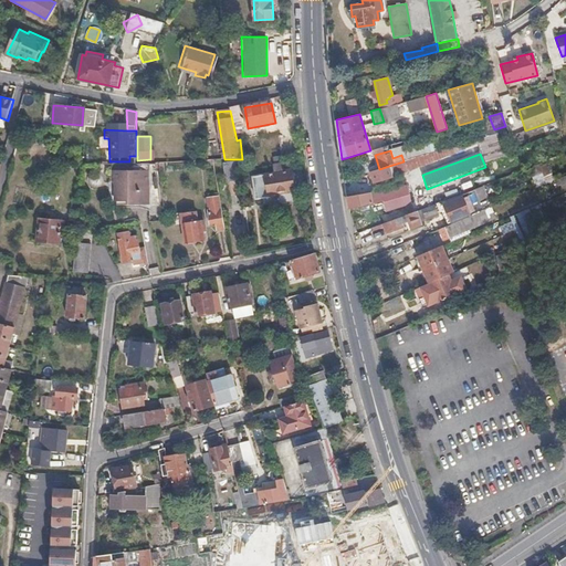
[(239,180),(237,163),(224,165),(227,182),(239,180)]
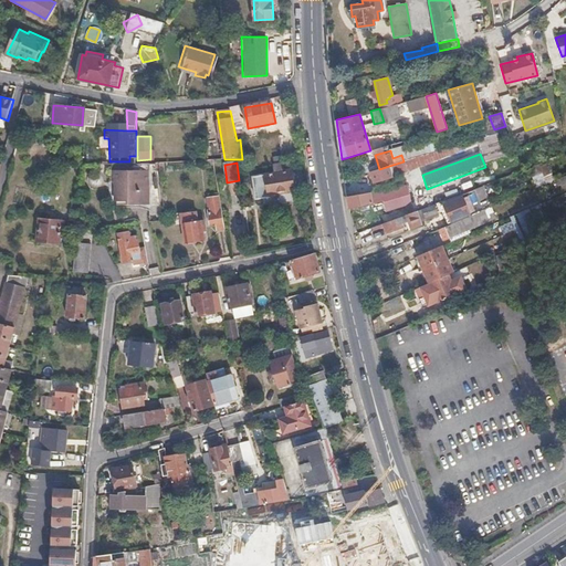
[(296,199),(292,171),(284,173),(283,163),(274,165),(275,174),(253,177),(255,199),(269,197),(269,196),(280,194),(281,202),(296,199)]
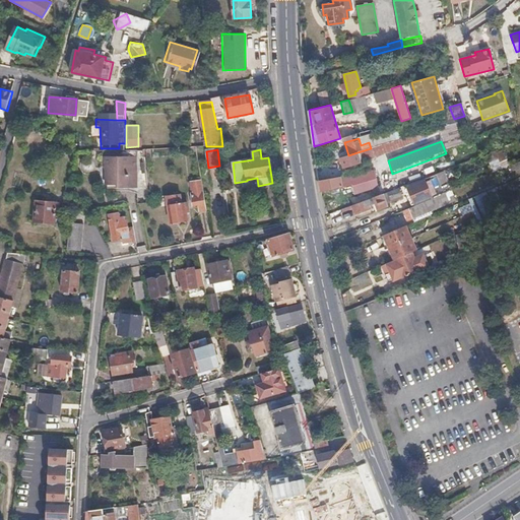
[(139,184),(137,150),(125,151),(122,151),(122,157),(108,159),(109,182),(116,181),(116,188),(120,188),(120,185),(139,184)]
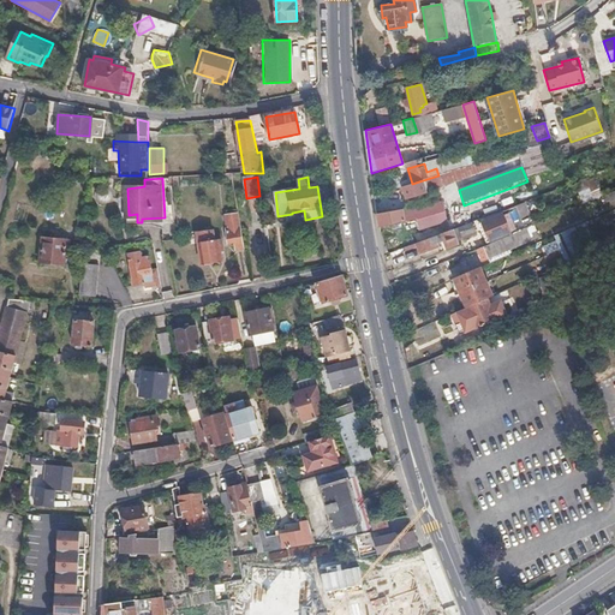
[(595,178),(574,186),(583,206),(603,197),(595,178)]
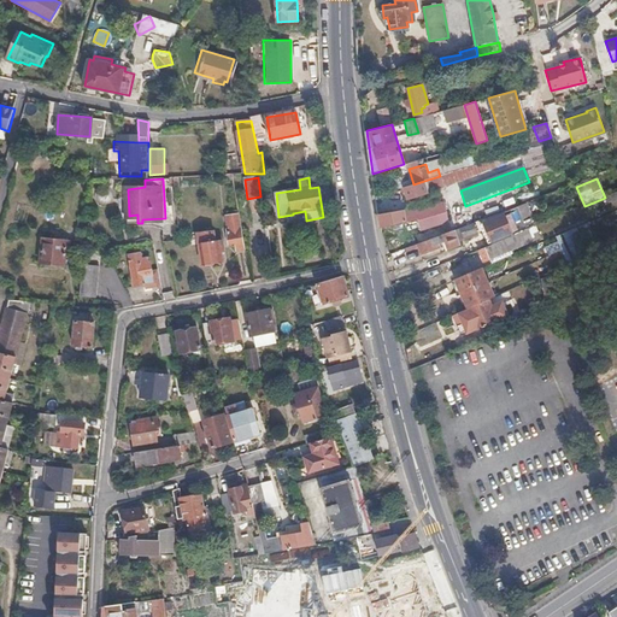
[(424,181),(413,184),(404,187),(407,200),(428,193),(424,181)]
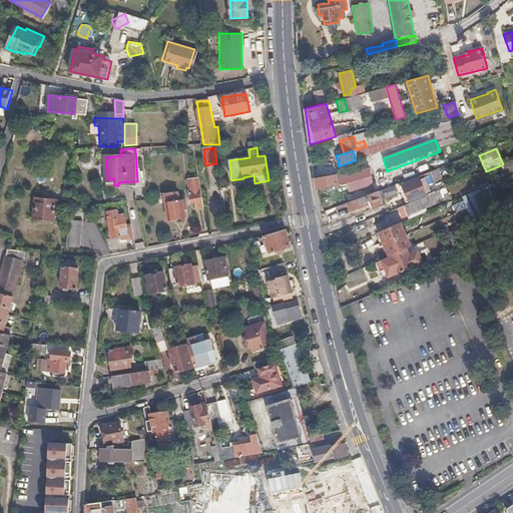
[(373,180),(378,178),(375,172),(370,174),(371,175),(349,182),(351,189),(373,182),(373,180)]
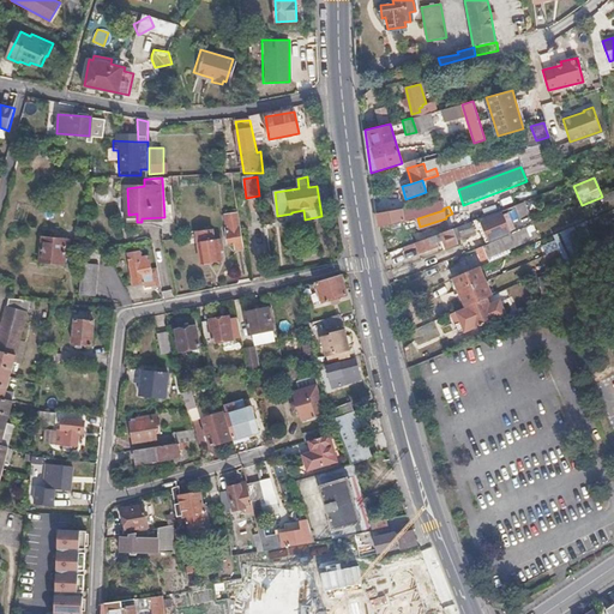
[(403,209),(377,211),(379,226),(391,224),(404,221),(403,209)]
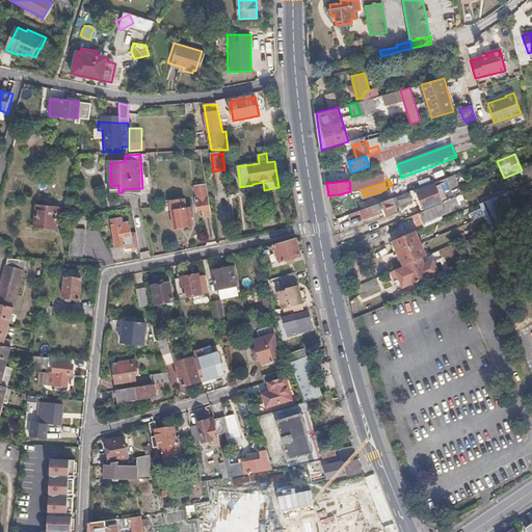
[(418,191),(425,210),(455,197),(460,195),(457,186),(450,188),(448,181),(418,191)]
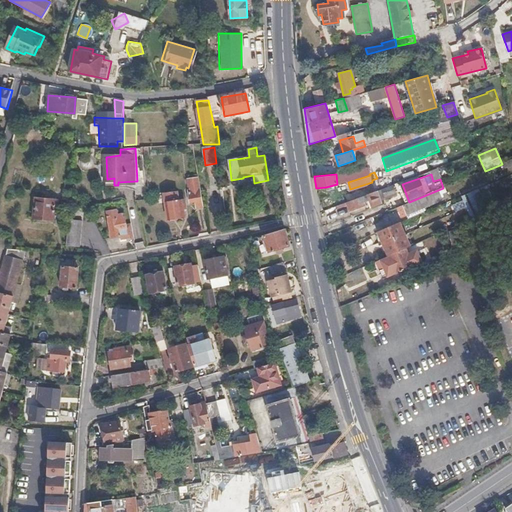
[(385,196),(395,192),(393,186),(382,190),(385,196)]
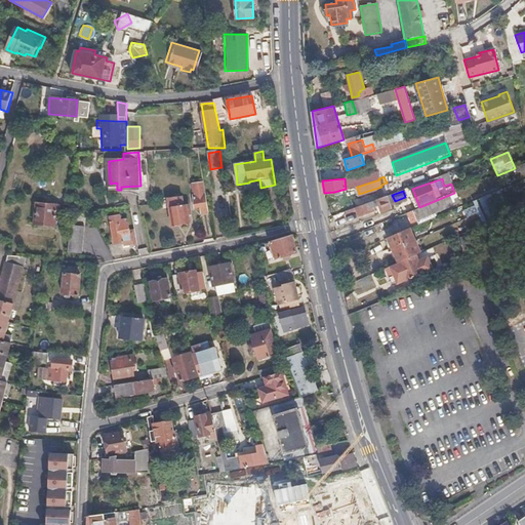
[(208,211),(205,197),(204,193),(192,195),(192,198),(194,208),(199,207),(200,213),(208,211)]
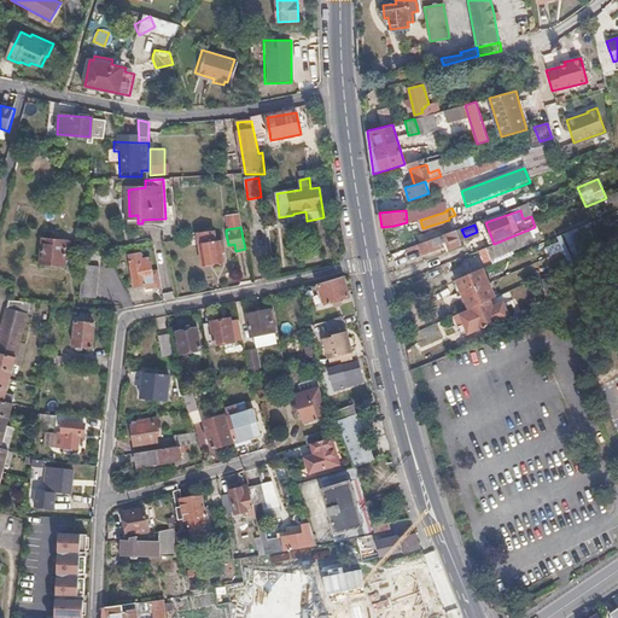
[(462,245),(455,229),(419,244),(423,255),(441,248),(439,244),(447,240),(450,250),(462,245)]
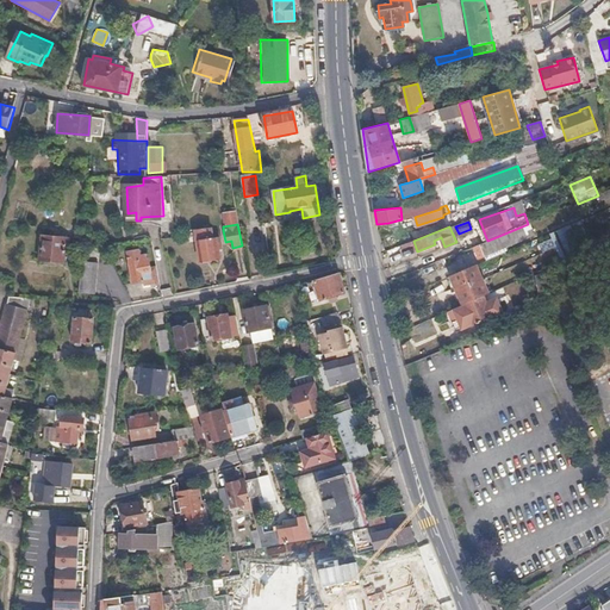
[(527,237),(522,226),(487,241),(471,248),(474,260),(527,237)]
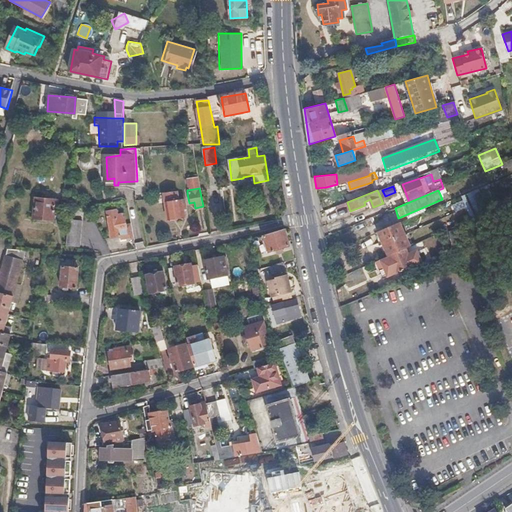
[(477,190),(460,198),(471,219),(487,211),(477,190)]
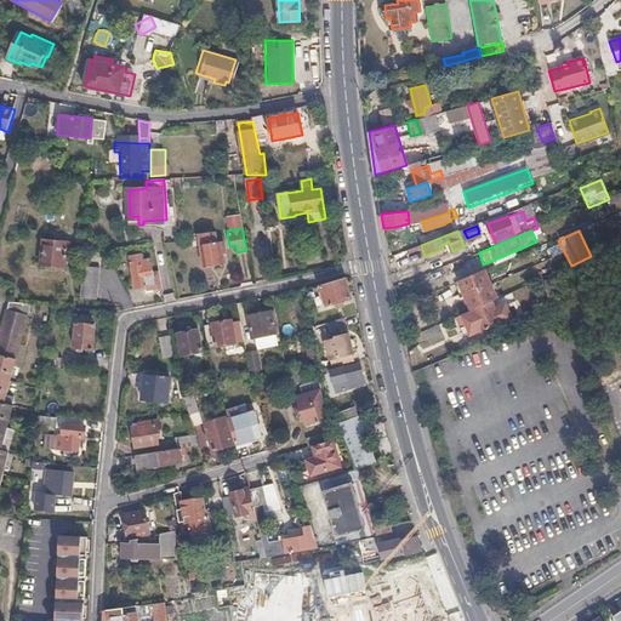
[(218,243),(217,237),(216,232),(200,234),(205,266),(224,263),(223,254),(227,254),(226,245),(222,245),(222,243),(218,243)]
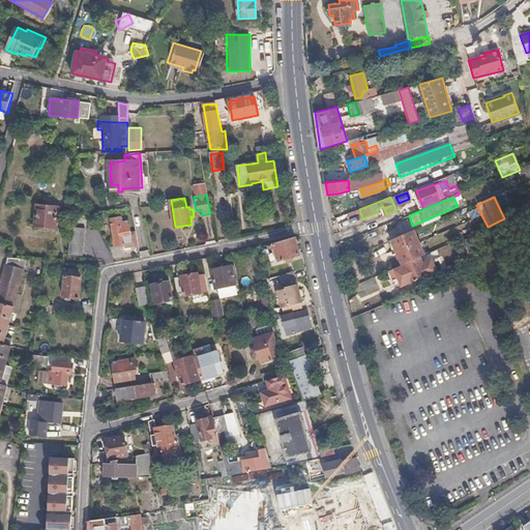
[(56,228),(57,214),(60,215),(61,207),(37,205),(34,226),(56,228)]
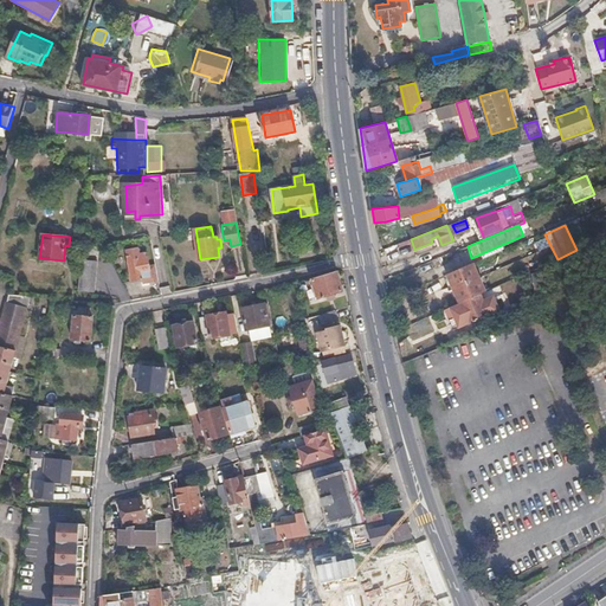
[(94,292),(98,251),(82,249),(78,291),(94,292)]
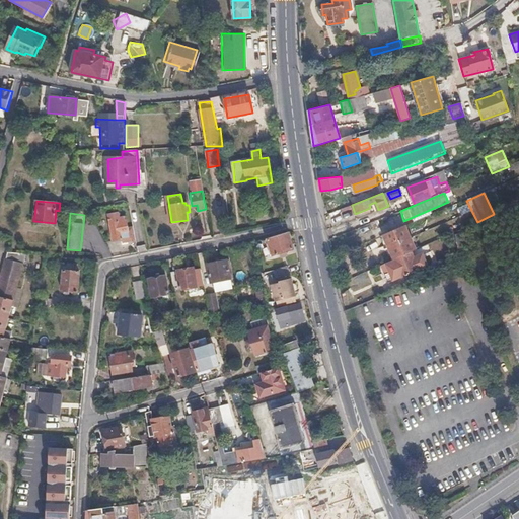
[(127,228),(125,216),(119,217),(118,213),(108,214),(114,241),(123,239),(123,242),(135,240),(133,227),(127,228)]
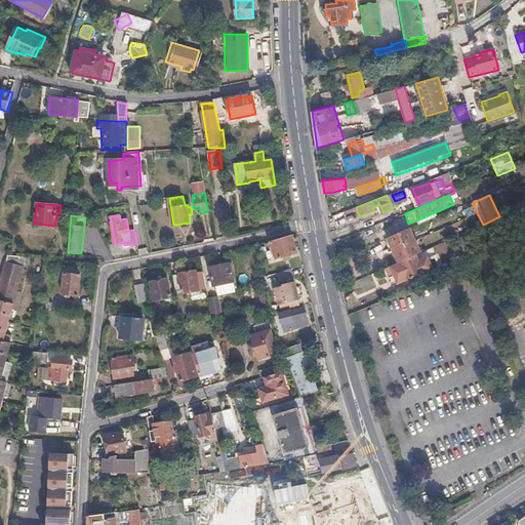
[(389,237),(394,249),(415,240),(410,228),(389,237)]
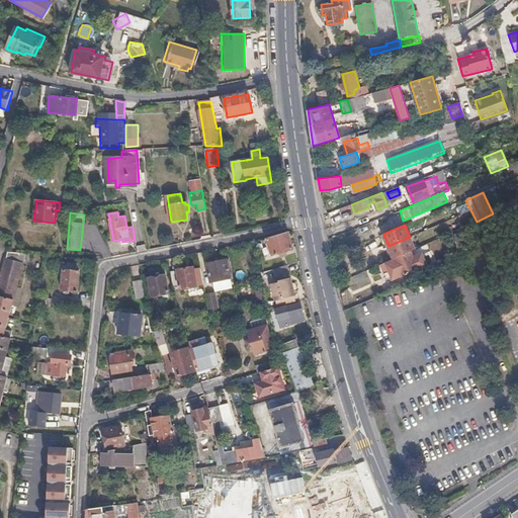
[(293,248),(288,232),(267,238),(272,255),(293,248)]
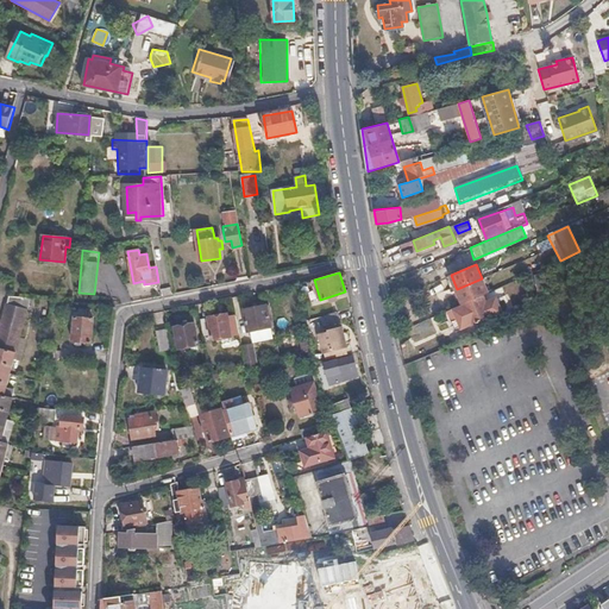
[(550,293),(545,274),(535,276),(539,295),(550,293)]
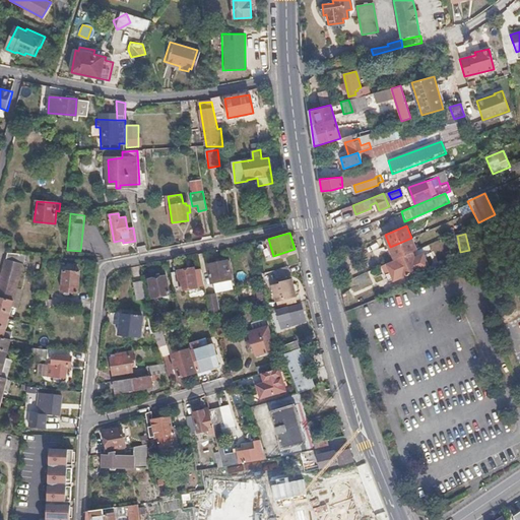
[(390,247),(395,260),(413,252),(417,250),(411,238),(390,247)]
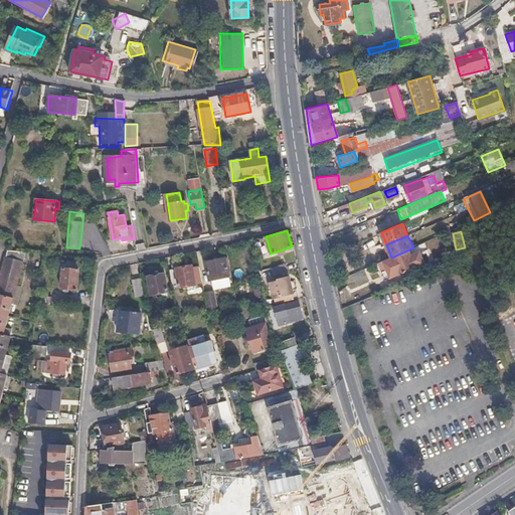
[(411,255),(409,249),(391,258),(398,275),(416,268),(411,255)]
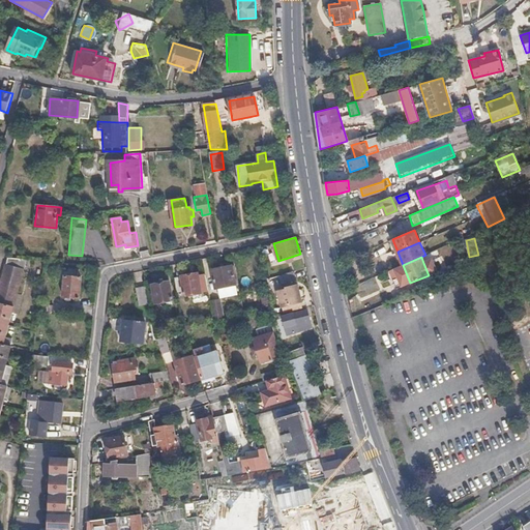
[(5,348),(13,315),(26,260),(7,258),(6,265),(4,264),(0,280),(0,434),(5,436),(6,429),(0,427),(0,417),(7,388),(1,386),(2,381),(8,383),(11,370),(5,367),(10,349),(5,348)]
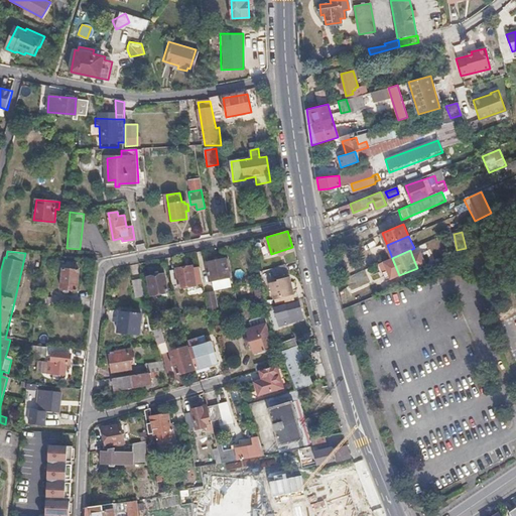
[(421,252),(412,256),(417,268),(425,263),(421,252)]
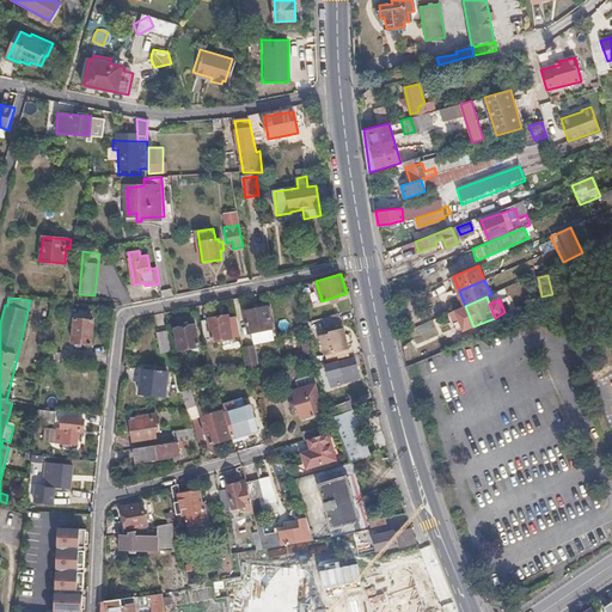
[(473,326),(465,306),(456,310),(464,330),(473,326)]
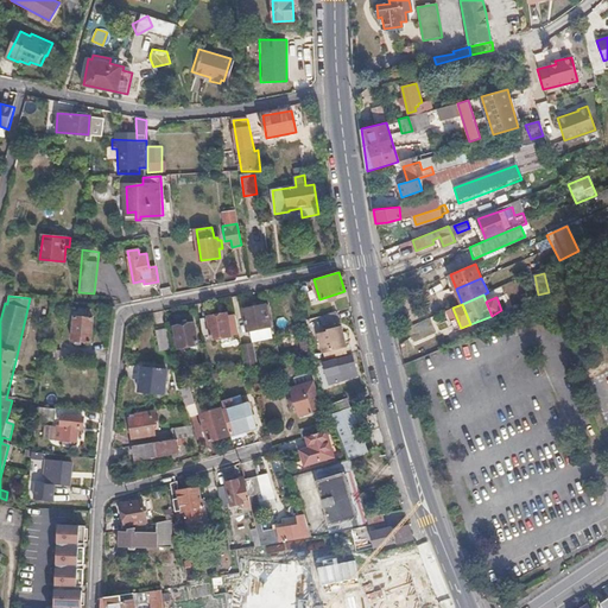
[(271,327),(266,305),(244,310),(247,331),(271,327)]
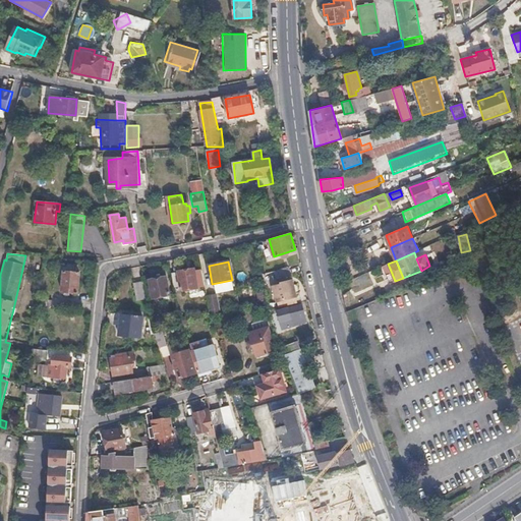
[(77,293),(79,274),(75,273),(75,267),(69,267),(69,272),(64,272),(62,291),(77,293)]
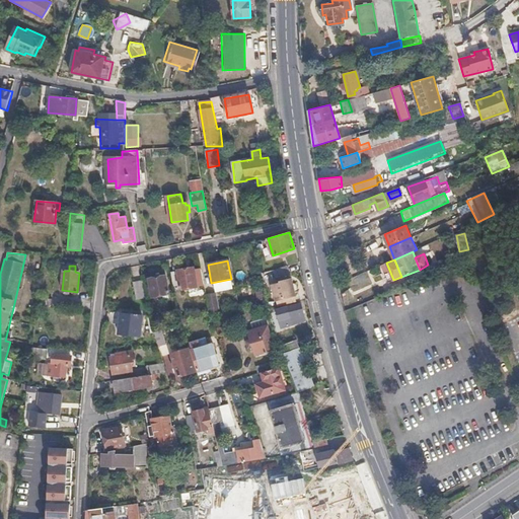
[(290,275),(287,267),(273,271),(275,279),(290,275)]
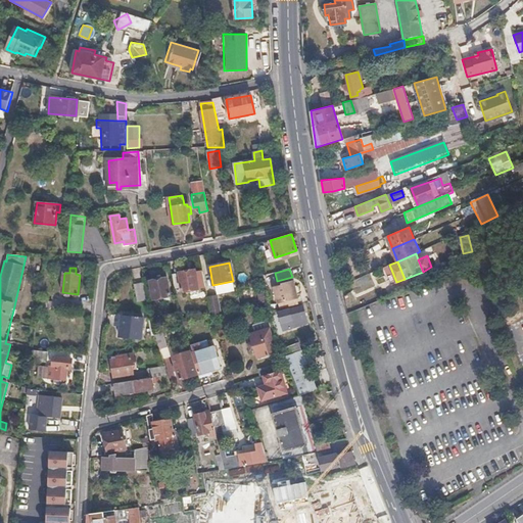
[(198,289),(194,270),(172,274),(175,293),(198,289)]
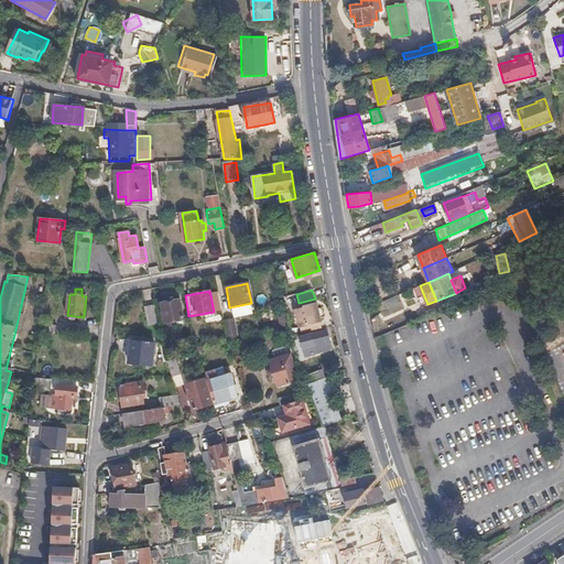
[(383,316),(404,308),(401,295),(379,303),(383,316)]
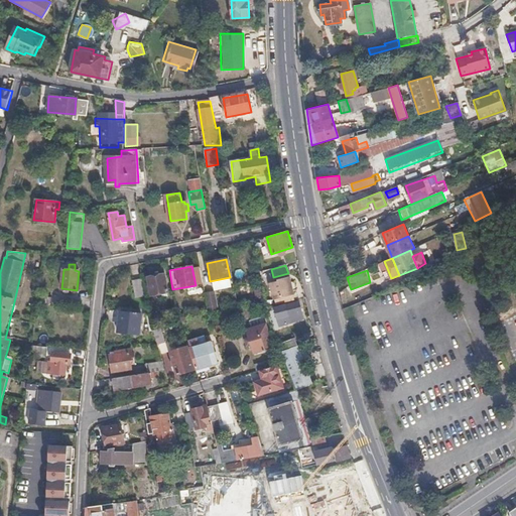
[(167,291),(164,274),(148,277),(151,294),(167,291)]
